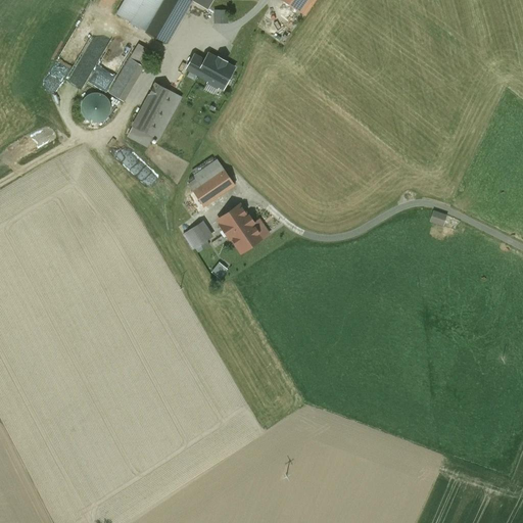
[(131,22),(144,0),(125,0),(117,14),(131,22)]
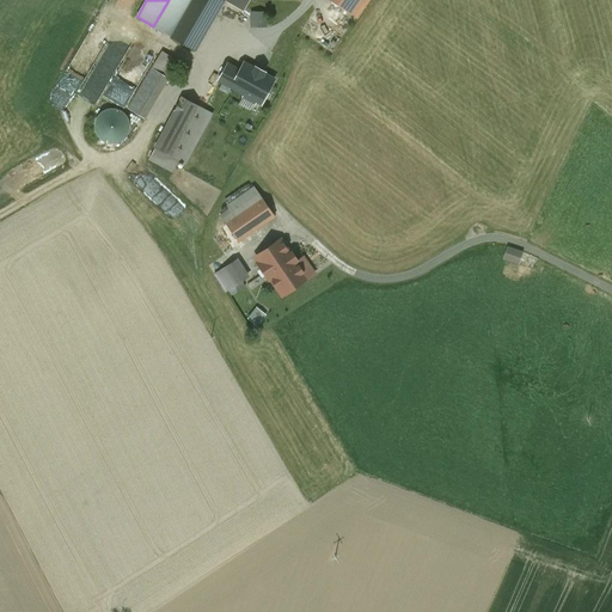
[(169,0),(153,26),(171,37),(191,0),(169,0)]
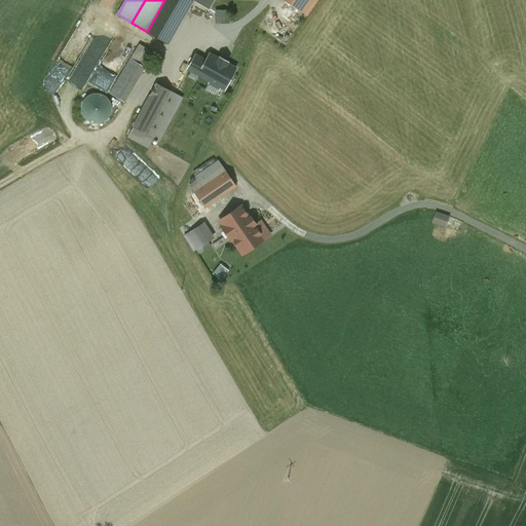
[(164,0),(147,32),(167,44),(193,0),(164,0)]
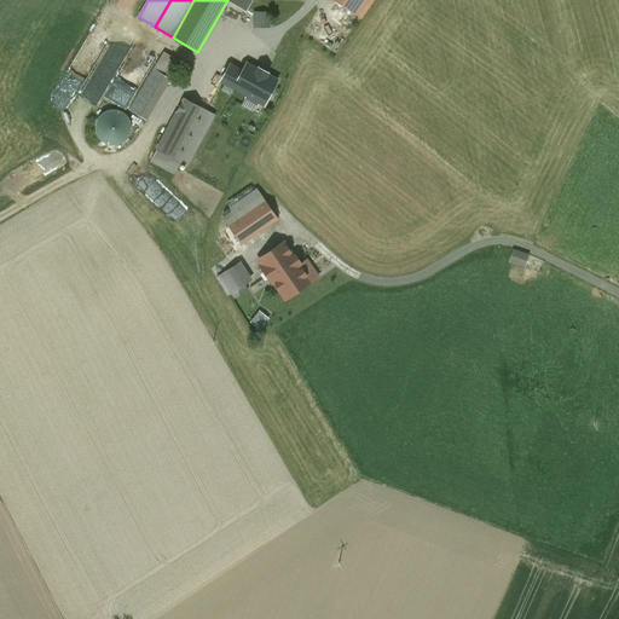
[(253,0),(252,0),(227,0),(247,11),(253,0)]
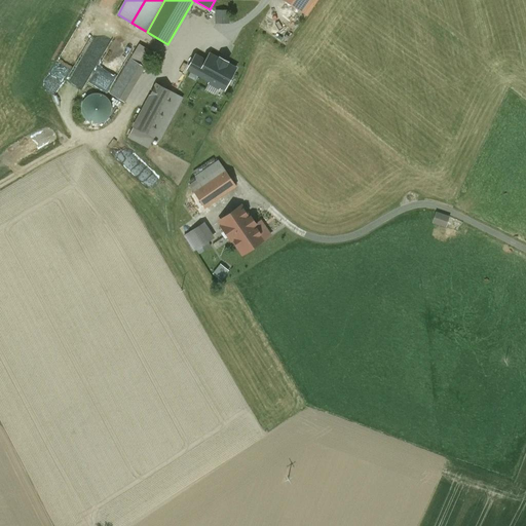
[(283,0),(300,11),(306,15),(315,0),(283,0)]
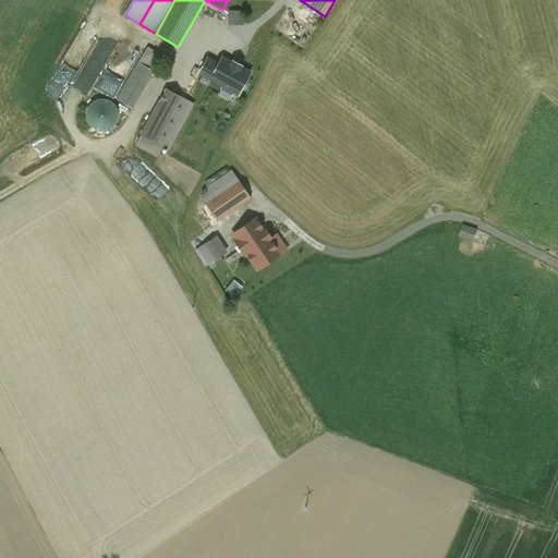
[(228,24),(243,24),(243,10),(228,10),(228,24)]
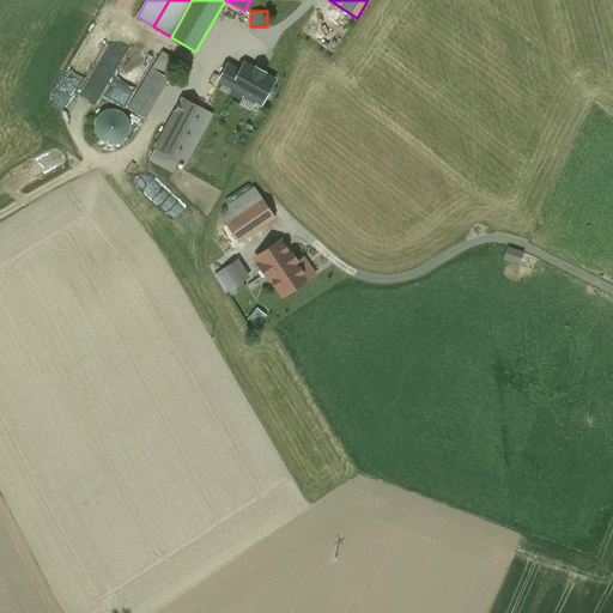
[(256,101),(262,103),(274,80),(265,74),(265,73),(256,68),(255,70),(244,64),(240,72),(228,66),(219,80),(246,95),(244,97),(255,103),(256,101)]
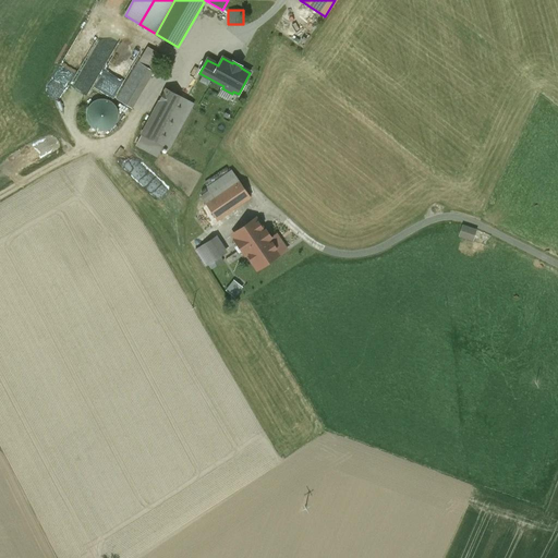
[(138,62),(117,99),(132,108),(154,71),(138,62)]
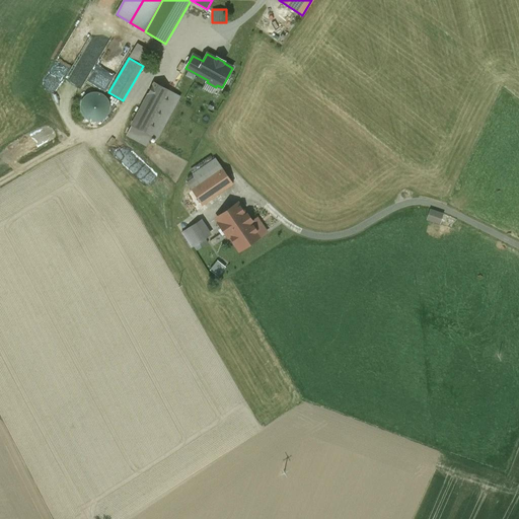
[(154,83),(132,126),(152,136),(157,139),(179,96),(154,83)]
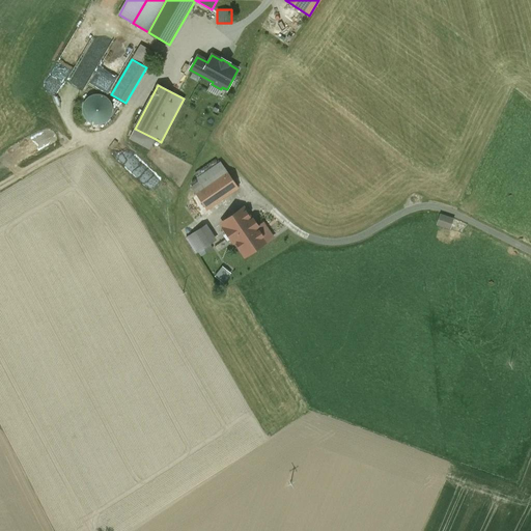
[(83,115),(86,119),(90,122),(94,124),(101,124),(105,122),(109,119),(112,114),(113,109),(112,104),(109,100),(105,95),(100,94),(93,94),(89,96),(85,101),(83,105),(82,110),(83,115)]
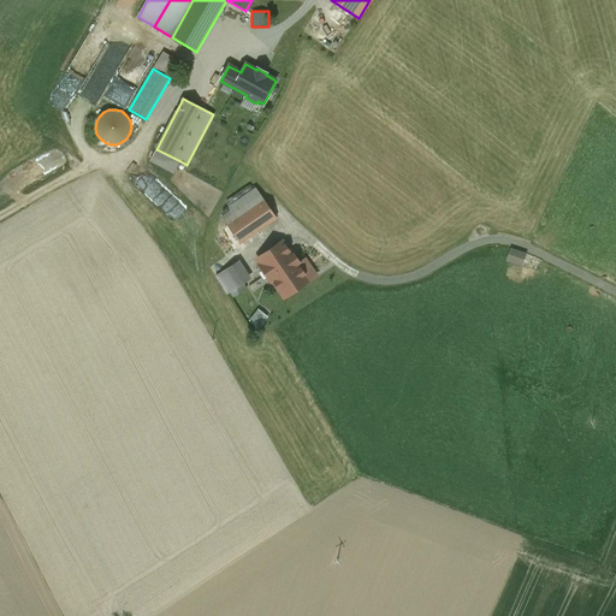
[(181,161),(157,149),(150,160),(175,172),(181,161)]
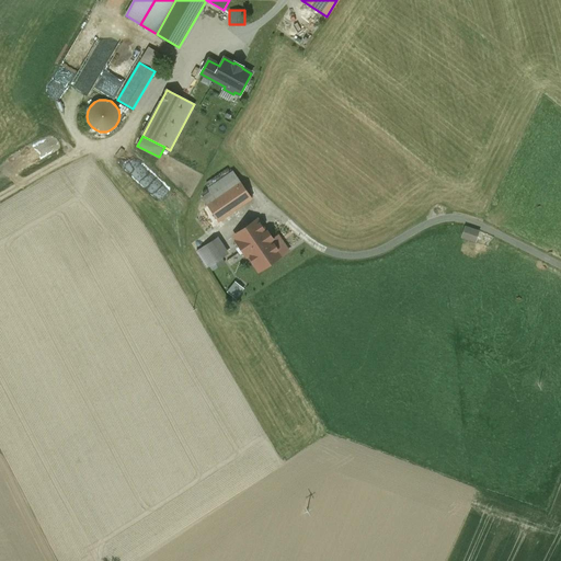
[(232,171),(208,189),(210,193),(202,198),(206,204),(240,182),(232,171)]
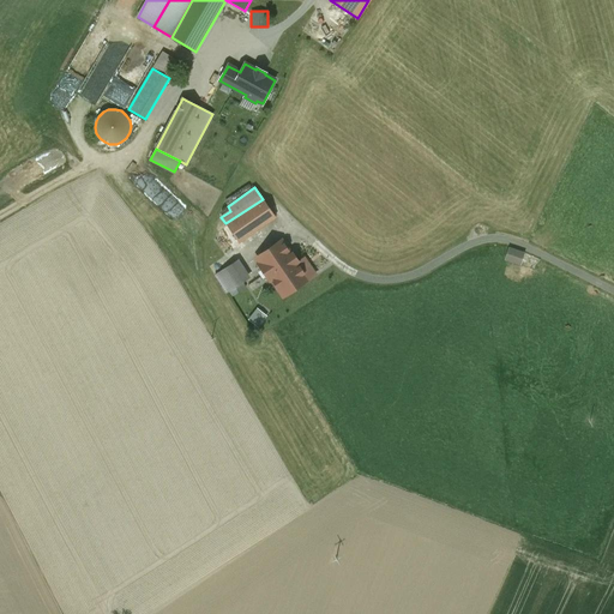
[(226,223),(226,224),(239,242),(275,217),(263,199),(226,223)]
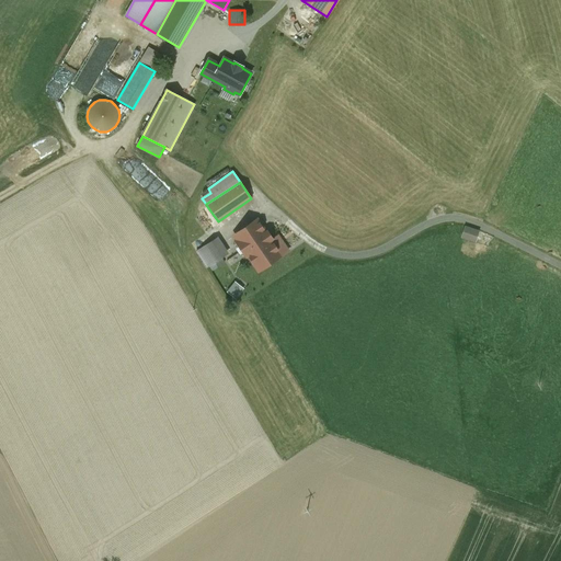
[(265,233),(256,220),(235,236),(259,271),(281,255),(281,254),(271,240),(271,239),(272,239),(267,232),(265,233)]
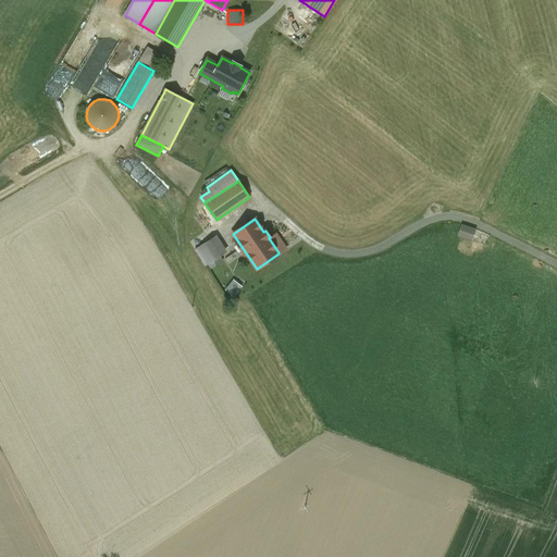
[(474,231),(461,225),(457,235),(471,240),(474,231)]
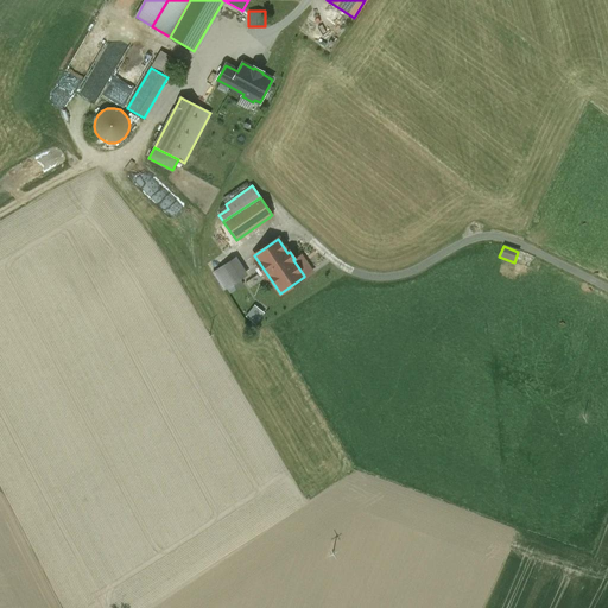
[(312,271),(301,254),(293,260),(304,276),(312,271)]
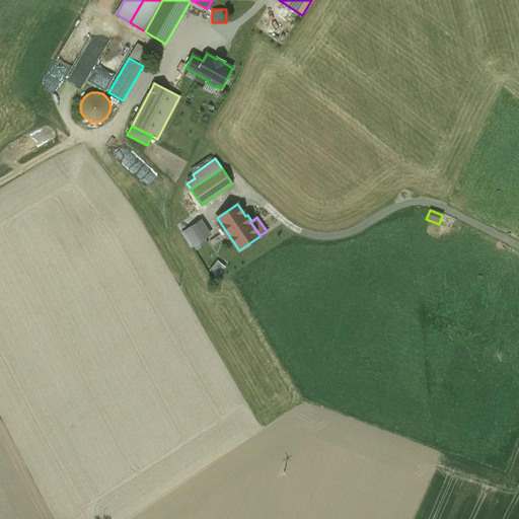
[(196,223),(181,232),(192,247),(198,243),(205,238),(206,238),(196,223)]
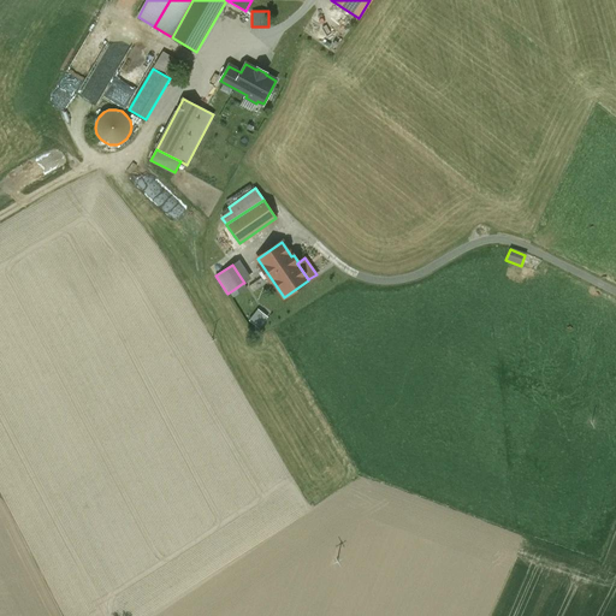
[(243,283),(235,289),(238,294),(247,288),(243,283)]
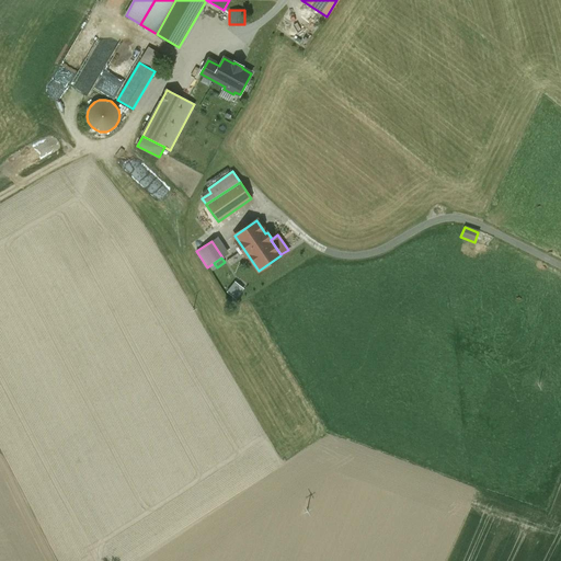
[(226,292),(235,299),(243,288),(235,281),(226,292)]
